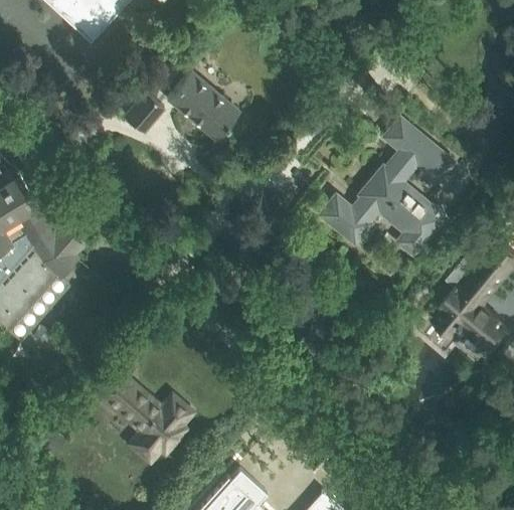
[(43,0),(91,43),(131,0),(43,0)]
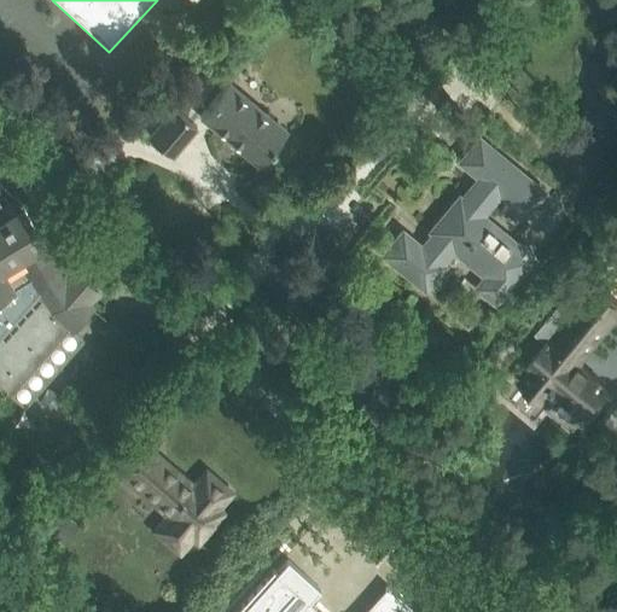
[(227,89),(202,120),(261,169),(287,138),(228,88),(227,89)]
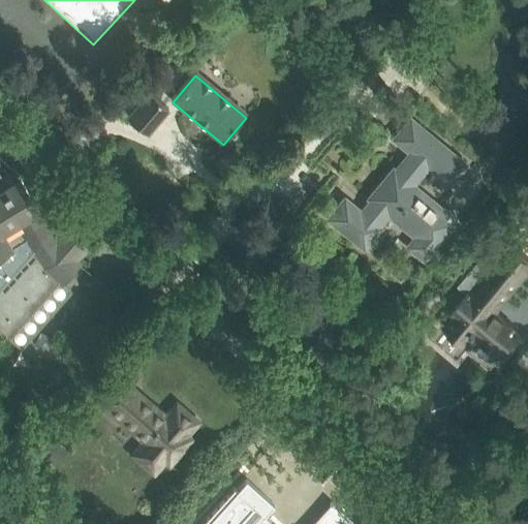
[(169,116),(151,100),(129,125),(148,142),(169,116)]
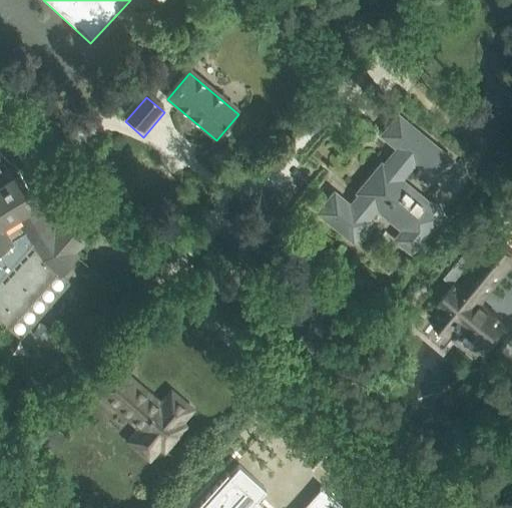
[(320,215),(354,243),(369,225),(367,223),(378,211),(404,233),(397,242),(413,256),(444,219),(439,207),(428,206),(401,183),(416,165),(437,182),(452,163),(399,119),(384,138),(402,153),(387,171),(382,168),(359,196),(364,200),(354,212),(335,197),(320,215)]
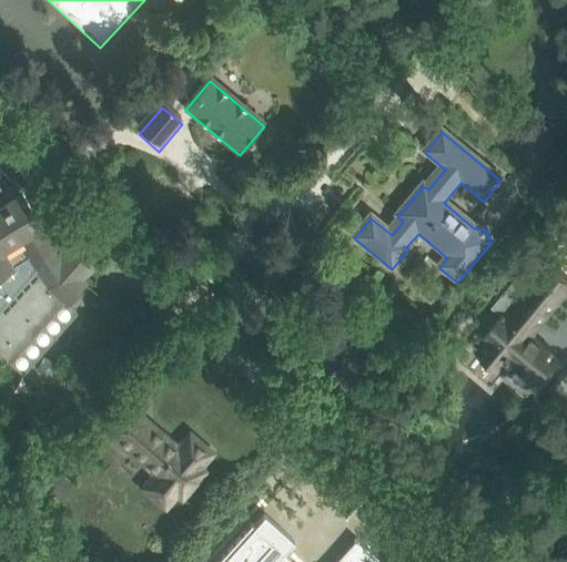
[(0,357),(11,367),(26,350),(63,307),(67,309),(85,287),(82,285),(89,277),(62,255),(60,257),(22,196),(0,210),(0,357)]
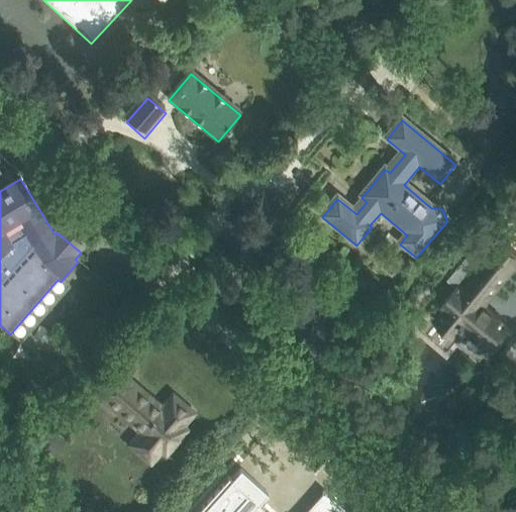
[(436,324),(455,340),(467,327),(494,349),(509,331),(482,308),(515,267),(515,256),(502,244),(495,254),(482,243),(448,283),(457,290),(442,309),(446,312),(436,324)]
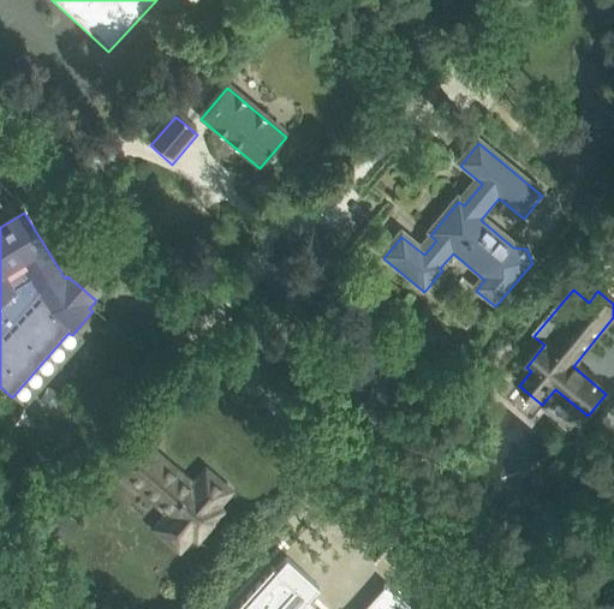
[(124,459),(114,470),(170,518),(168,519),(192,539),(201,529),(206,533),(222,515),(216,511),(230,496),(207,476),(194,490),(150,453),(136,469),(124,459)]
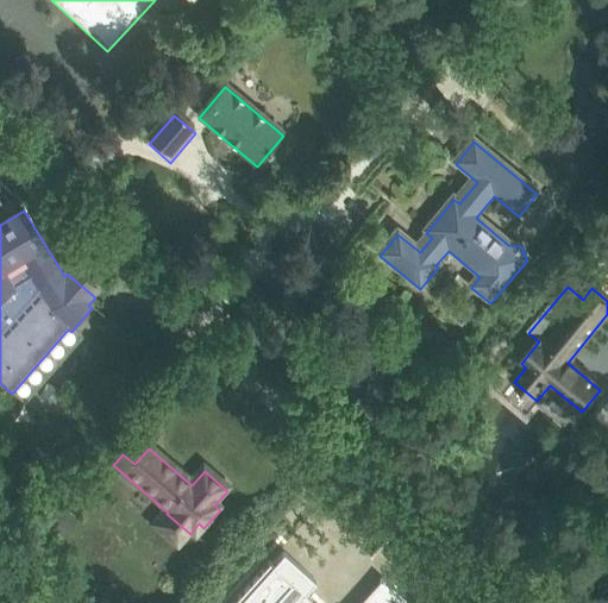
[(18,545),(42,566),(81,523),(57,502),(18,545)]
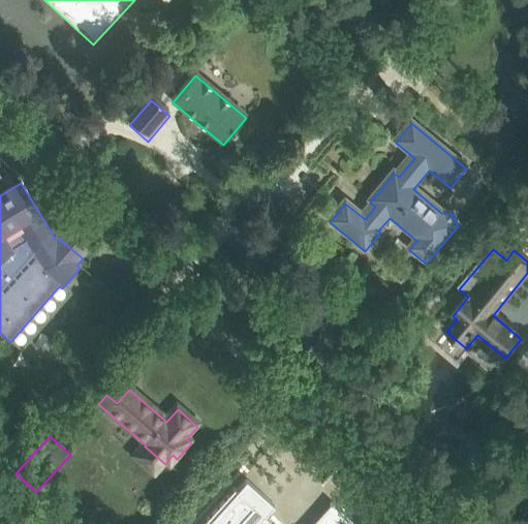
[(269,523),(265,520),(275,509),(247,484),(237,495),(235,492),(207,523),(269,523)]
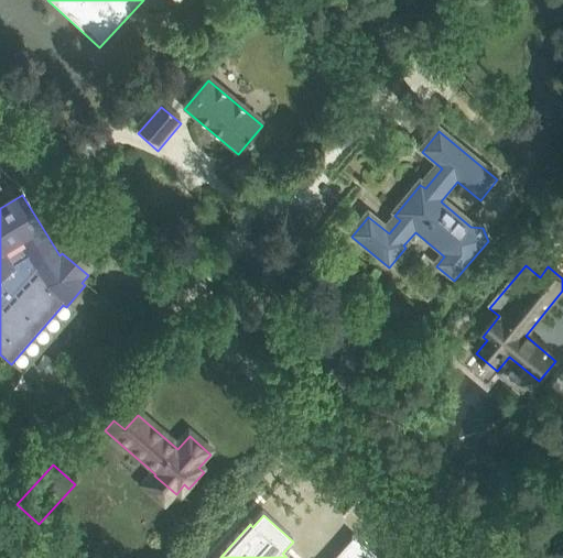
[(358,539),(380,553),(386,544),(364,531),(358,539)]
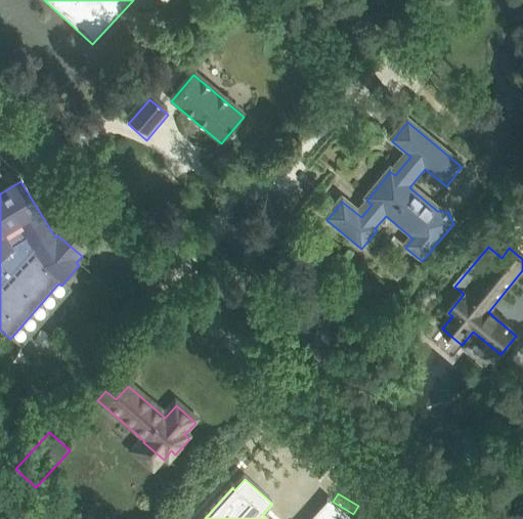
[(368,518),(360,510),(351,518),(349,518),(332,500),(320,510),(329,518),(368,518)]
